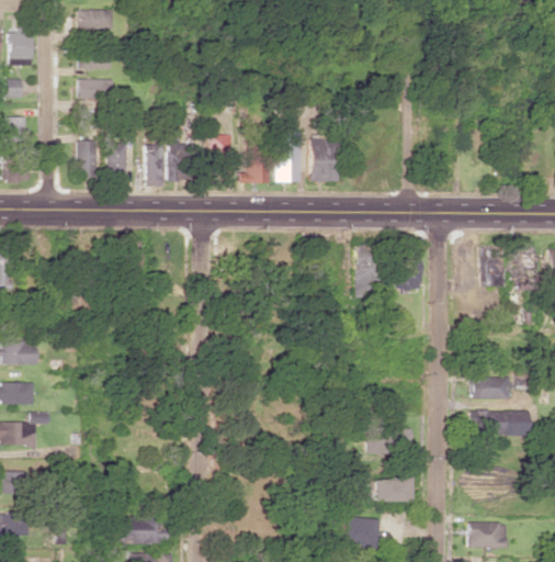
[(112,10),(78,9),(78,29),(112,29),(112,10)]
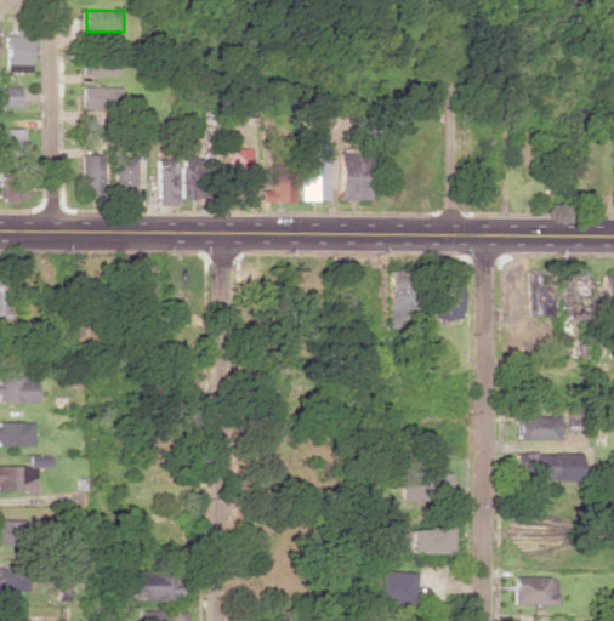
[(11,72),(37,72),(37,29),(20,29),(20,35),(11,35),(11,72)]
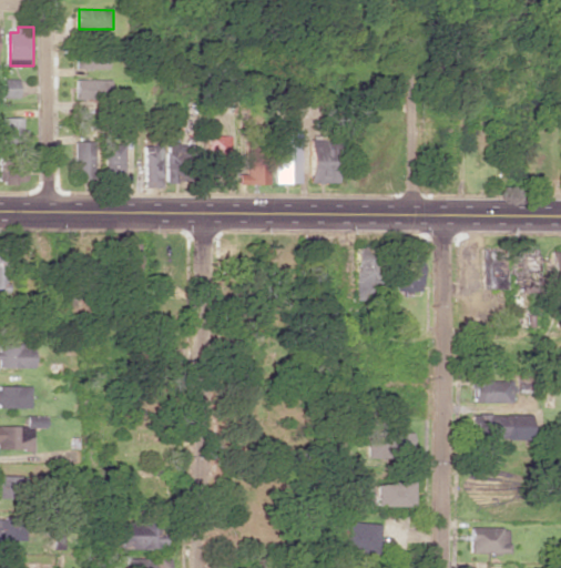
[(112,69),(112,49),(80,50),(81,70),(112,69)]
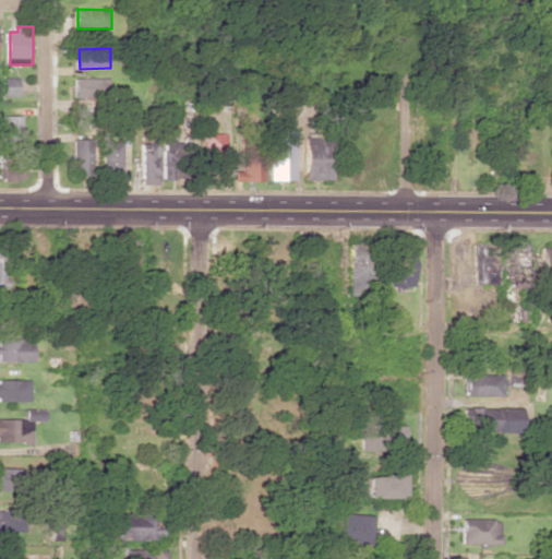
[(23,78),(8,79),(9,96),(24,96),(23,78)]
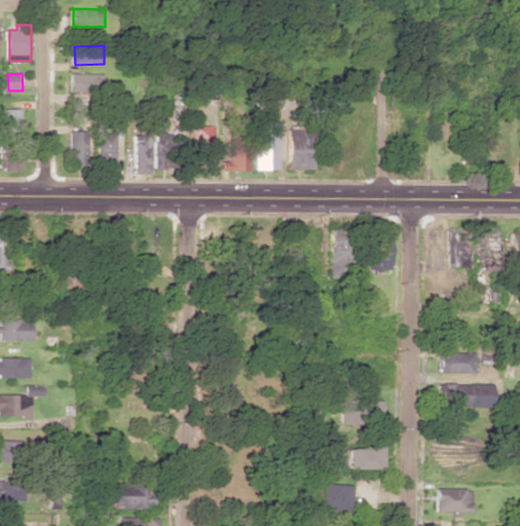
[(105,73),(73,74),(74,92),(105,91),(105,73)]
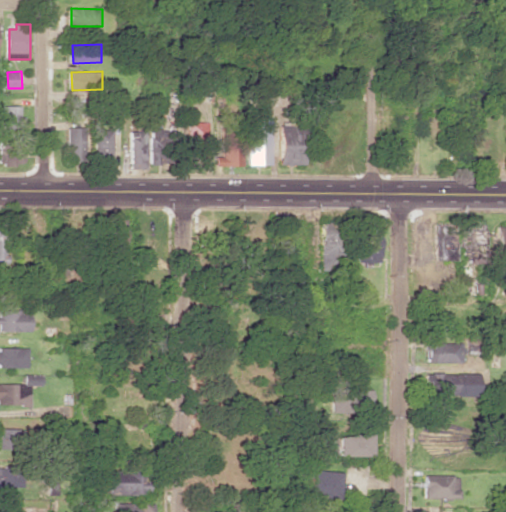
[(24,106),(4,106),(3,165),(28,166),(29,116),(24,116),(24,106)]
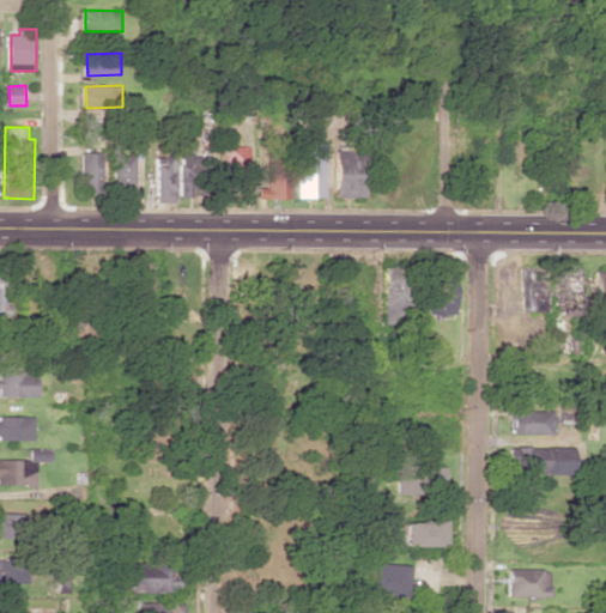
[(327,144),(314,144),(314,138),(301,138),(302,198),(328,198),(327,144)]
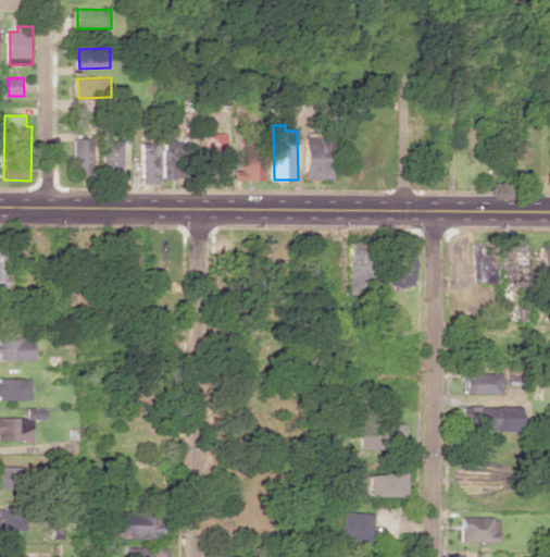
[(227,181),(228,133),(207,133),(205,181),(227,181)]
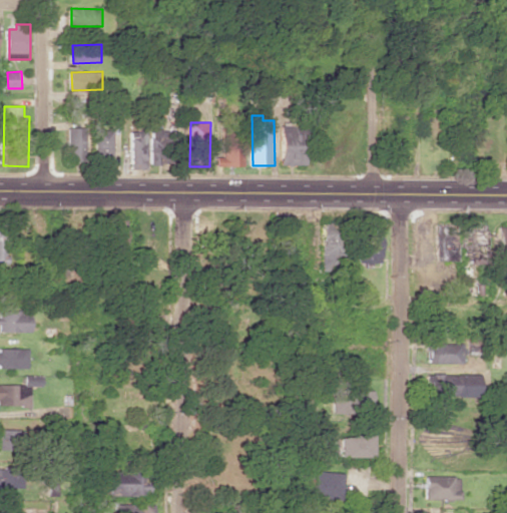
[(283,165),(308,165),(307,131),(294,131),(294,125),(282,126),(283,165)]
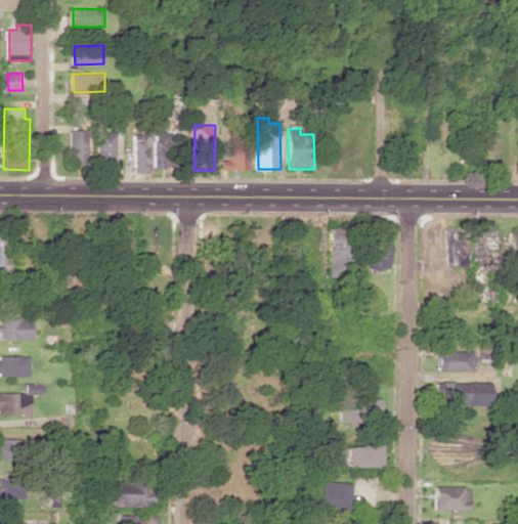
[(72,165),(88,165),(89,131),(73,130),(72,165)]
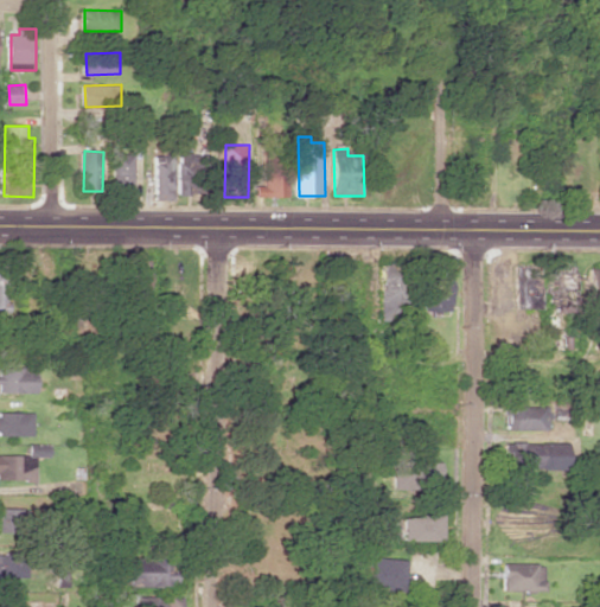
[(136,191),(136,155),(116,155),(116,191),(136,191)]
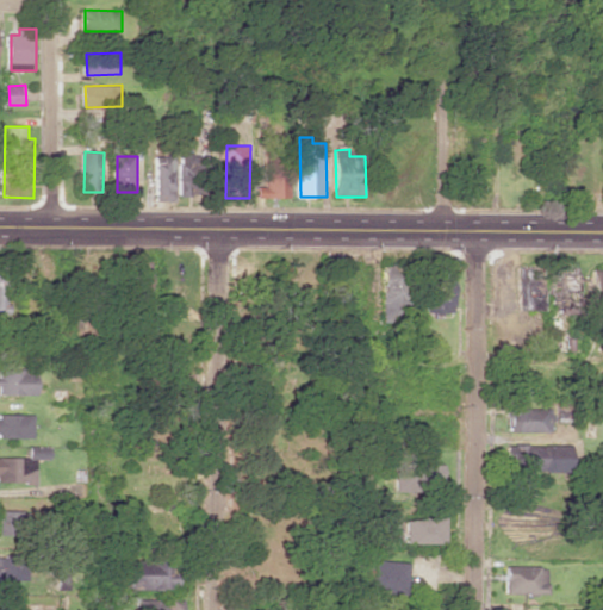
[(178,200),(176,156),(157,156),(159,201),(178,200)]
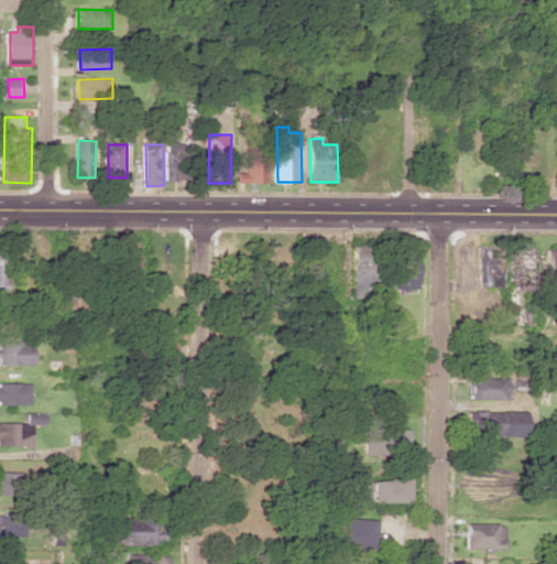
[(424,245),(399,243),(397,291),(422,291),(424,245)]
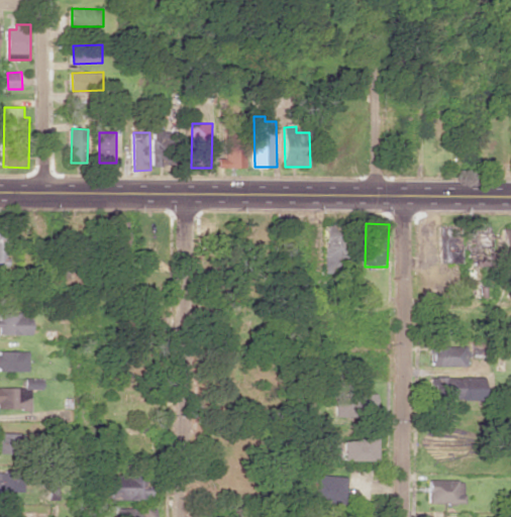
[(327,225),(326,275),(347,275),(348,225),(327,225)]
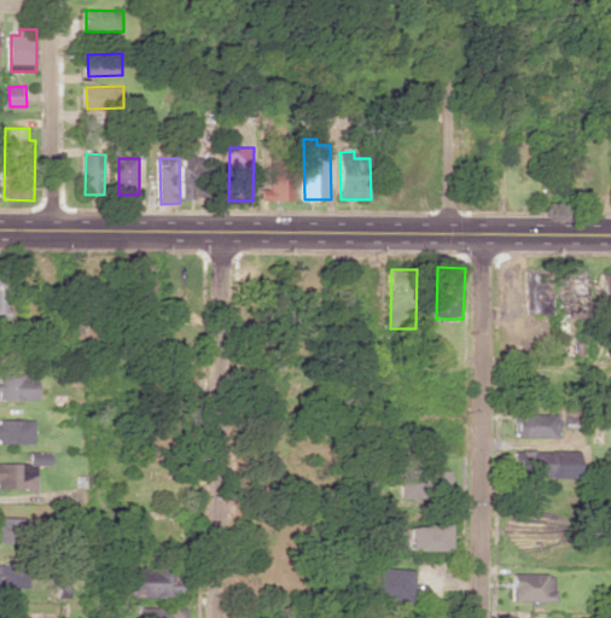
[(554,315),(556,270),(530,269),(529,314),(554,315)]
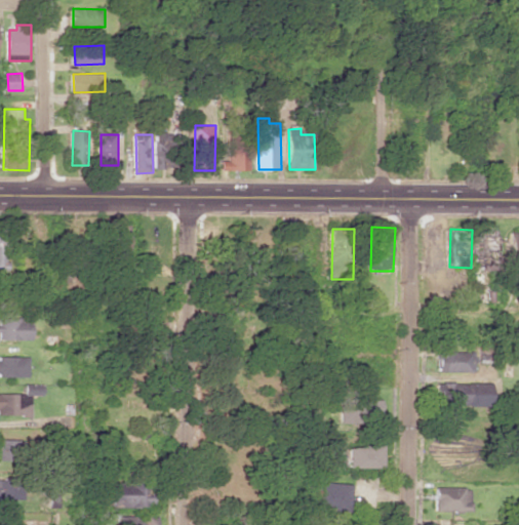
[(0,270),(9,270),(7,232),(0,231),(0,270)]
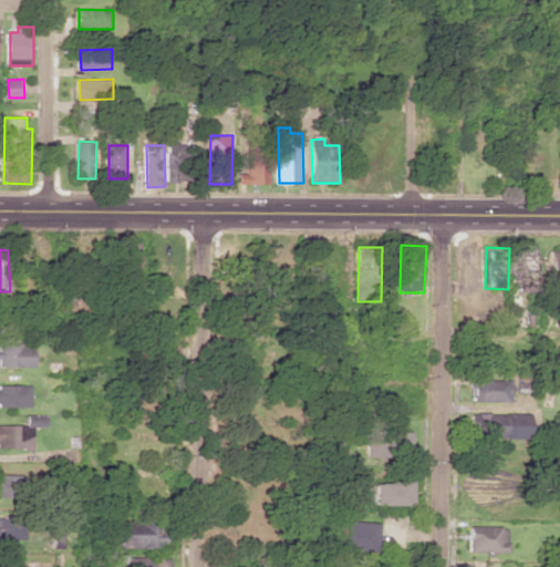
[(0,367),(37,367),(35,342),(0,342),(0,367)]
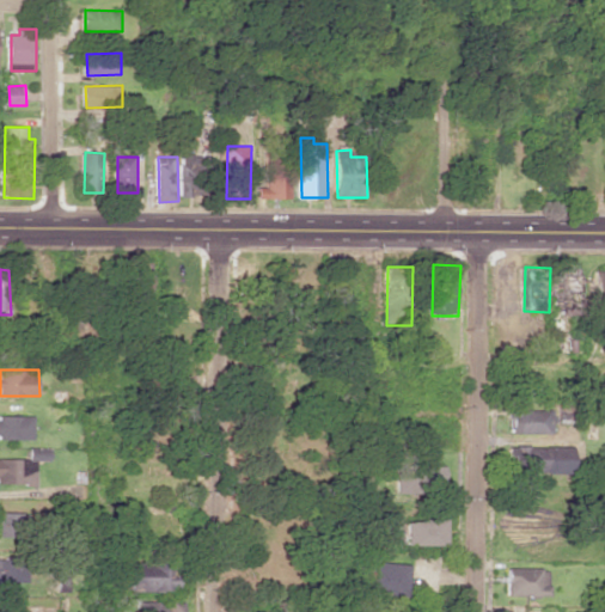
[(556,433),(556,408),(513,409),(513,434),(556,433)]
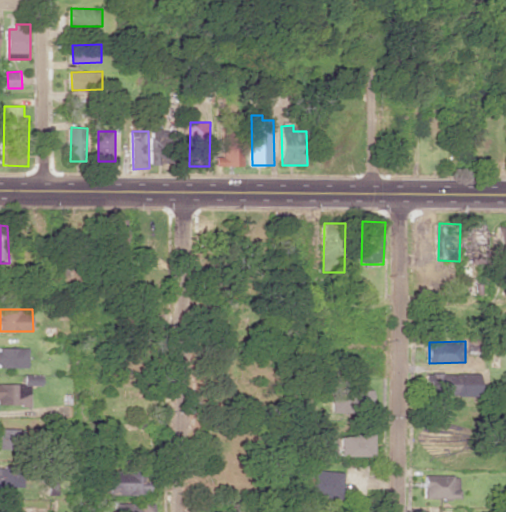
[(469,344),(470,355),(488,353),(487,342),(469,344)]
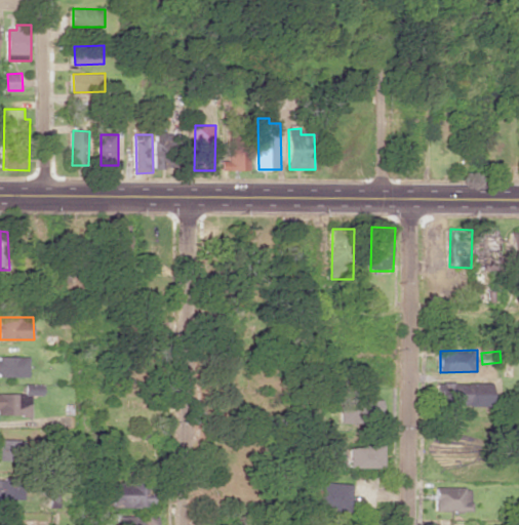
[(31,358),(0,357),(0,375),(31,376),(31,358)]
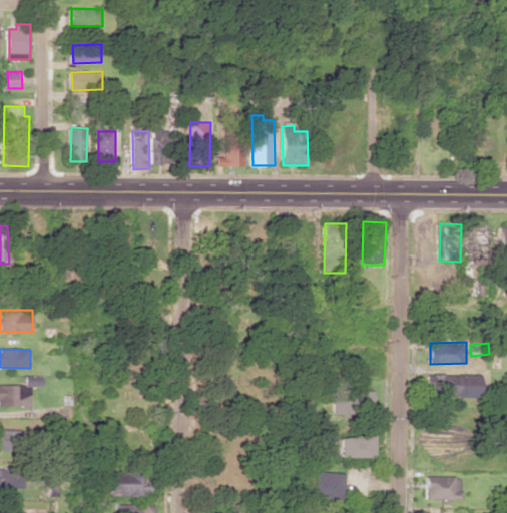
[(432,375),(432,397),(481,396),(481,375),(432,375)]
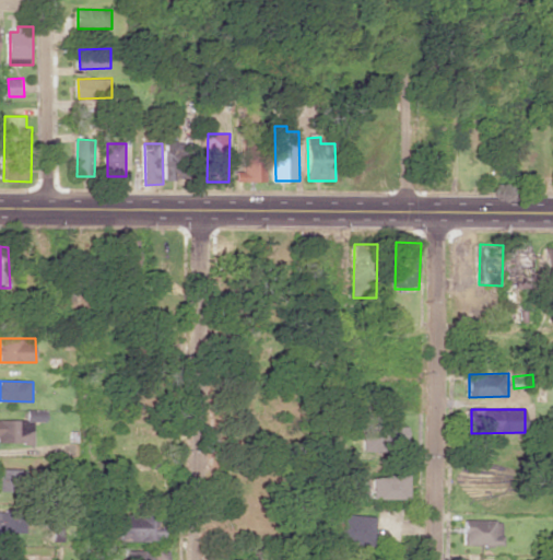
[(0,420),(0,442),(35,442),(35,420),(0,420)]
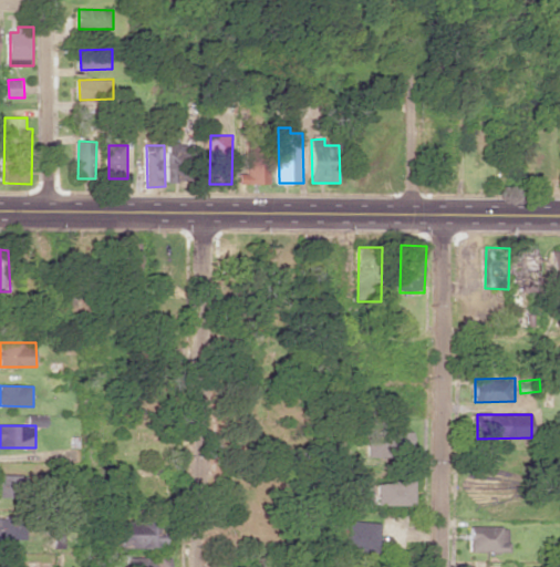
[(370,431),(369,455),(413,456),(414,432),(370,431)]
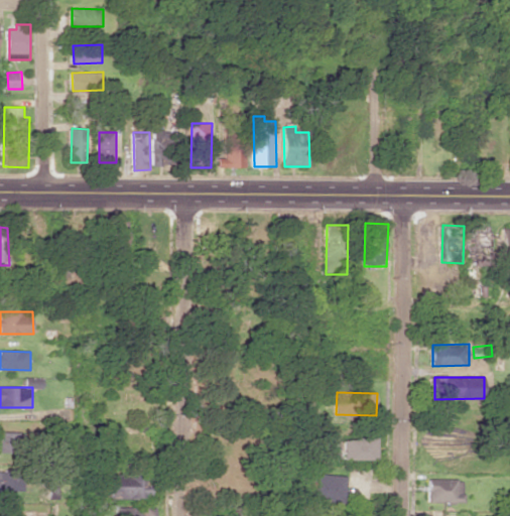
[(0,449),(26,452),(27,432),(0,431),(0,449)]
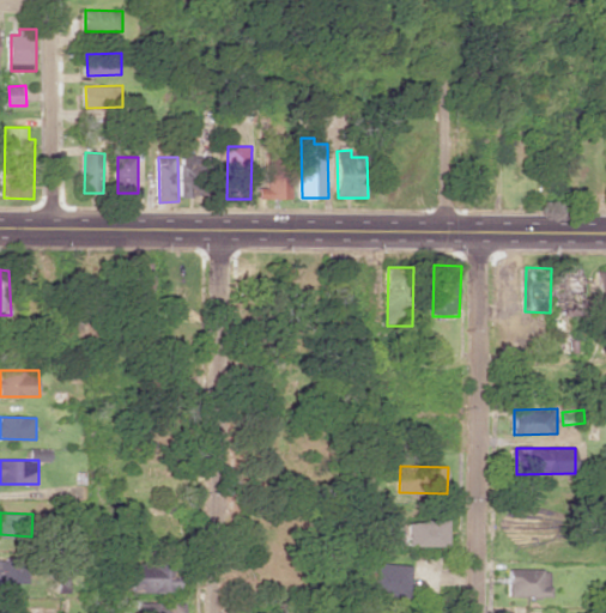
[(447,521),(407,521),(407,546),(447,547),(447,521)]
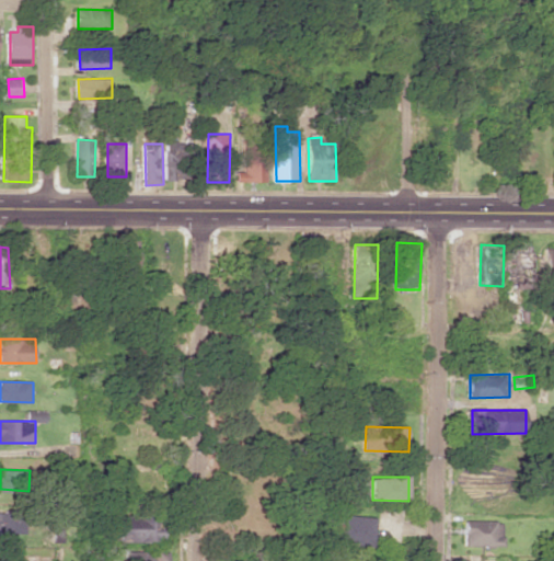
[(0,533),(29,534),(30,512),(0,511),(0,533)]
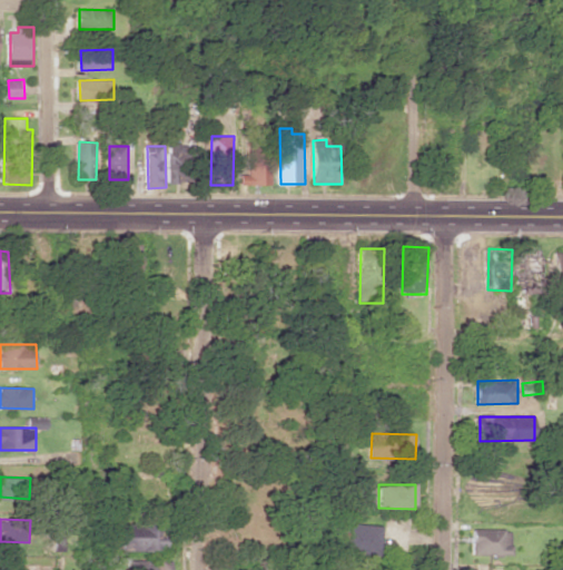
[(122,550),(166,550),(166,522),(122,522),(122,550)]
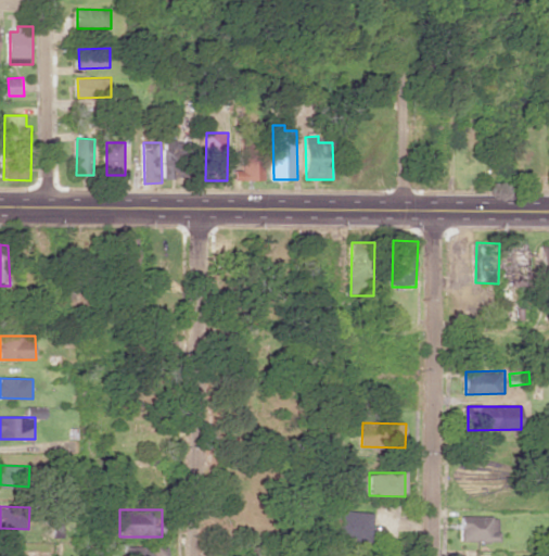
[(335,536),(372,538),(372,513),(336,512),(335,536)]
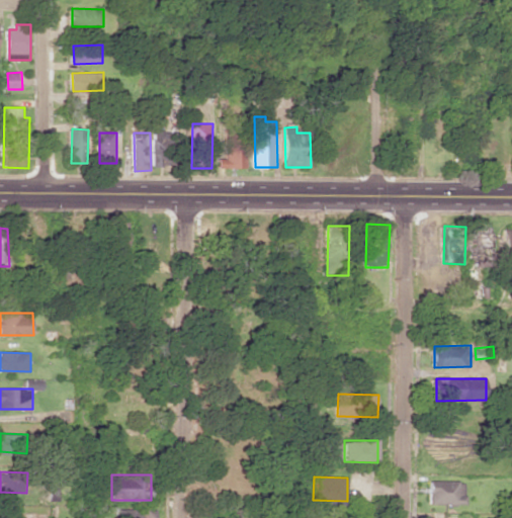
[(431,505),(467,505),(467,482),(431,481),(431,505)]
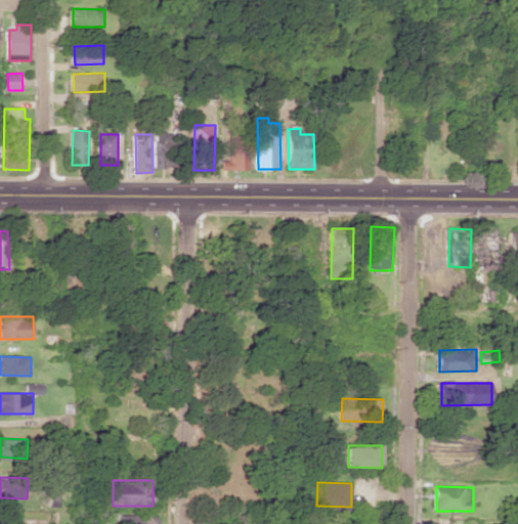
[(160,523),(161,516),(124,515),(123,523),(160,523)]
